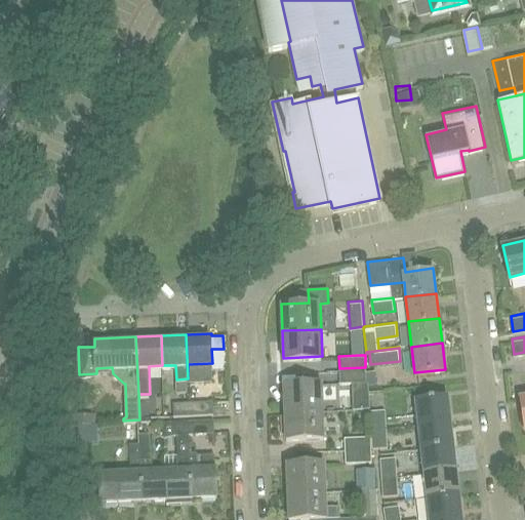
[(366,381),(365,367),(339,368),(339,382),(366,381)]
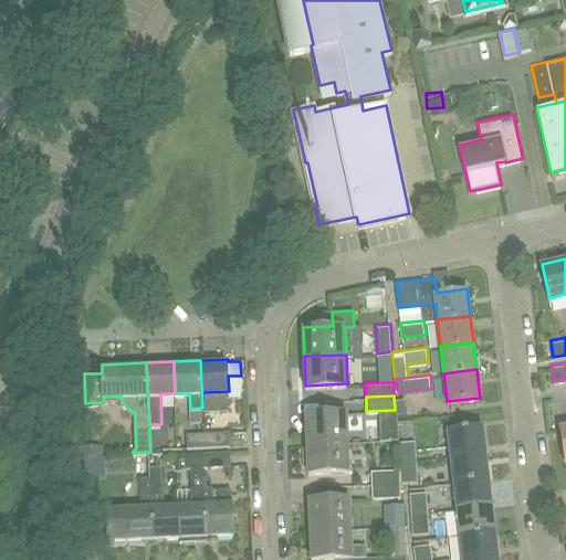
[(306,413),(307,443),(349,441),(348,411),(306,413)]
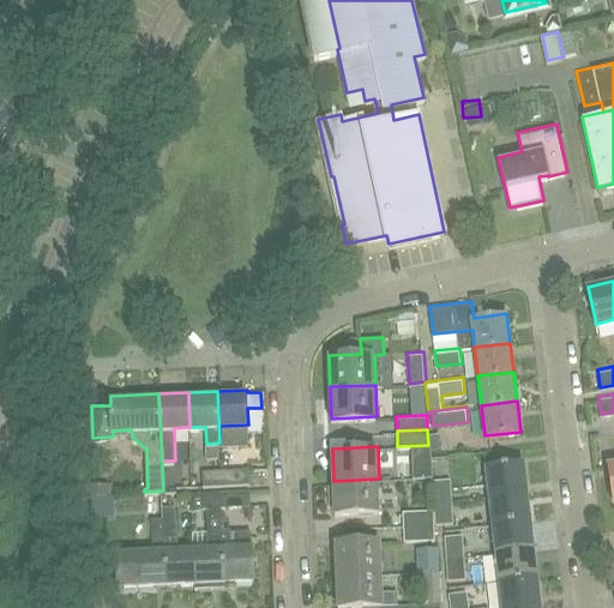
[(486,464),(489,493),(528,489),(524,461),(486,464)]
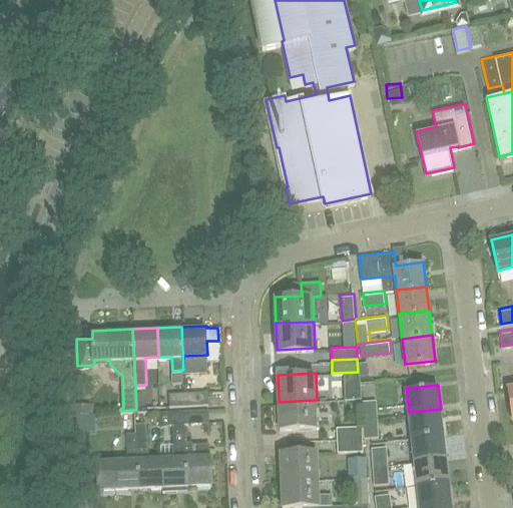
[(208,389),(182,391),(182,394),(183,404),(208,403),(208,389)]
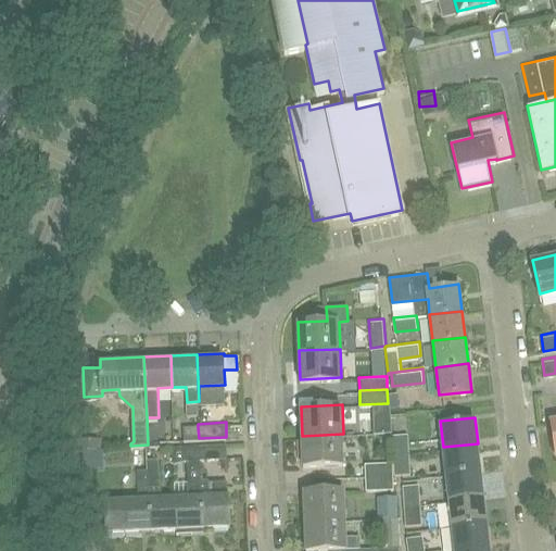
[(198,427),(198,424),(184,424),(185,439),(199,438),(198,427)]
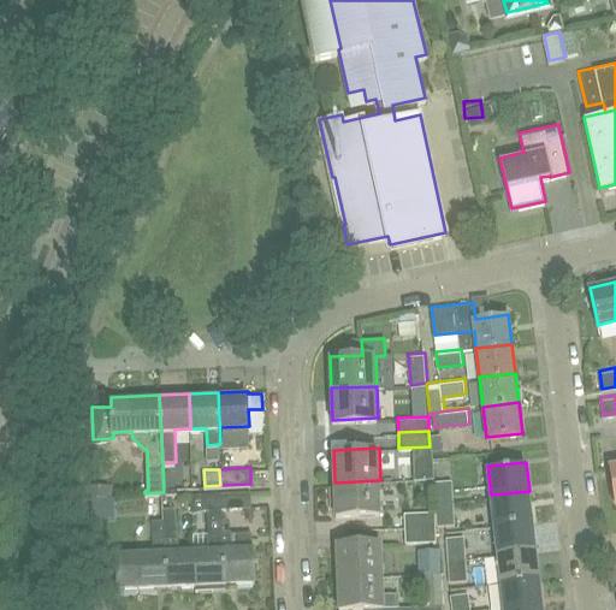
[(454,501),(451,478),(433,479),(436,502),(454,501)]
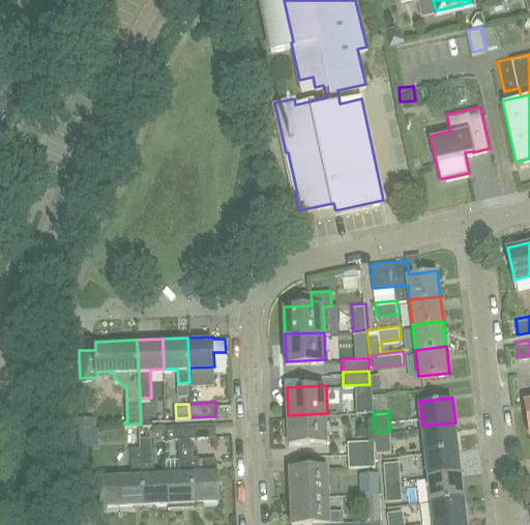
[(327,440),(327,413),(288,415),(289,441),(327,440)]
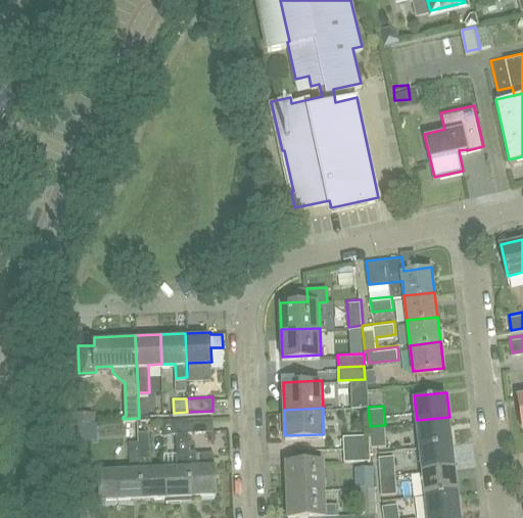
[(214,416),(187,417),(189,449),(188,430),(214,429),(214,416)]
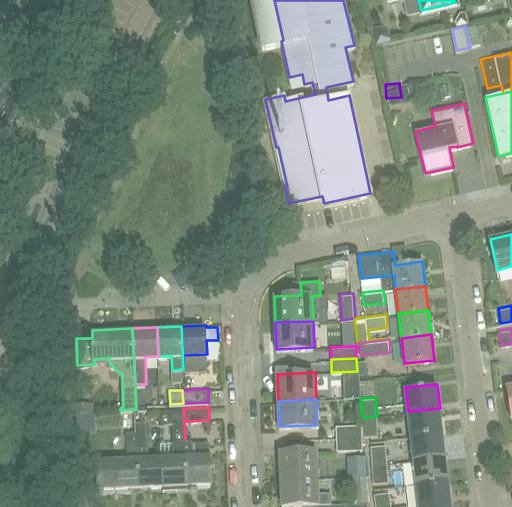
[(187,484),(185,439),(183,408),(159,409),(160,425),(171,422),(172,422),(174,455),(162,455),(163,485),(187,484)]
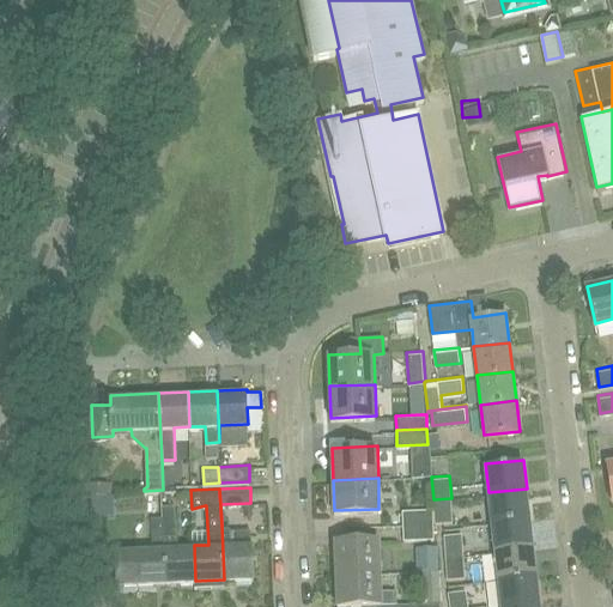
[(529,516),(527,489),(489,492),(492,521),(529,516)]
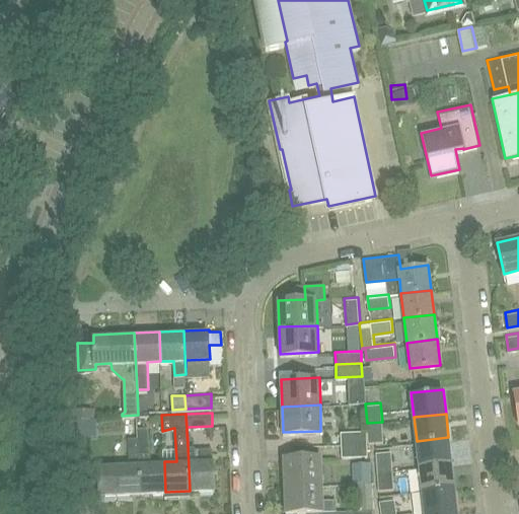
[(94,418),(72,419),(74,444),(94,443),(94,418)]
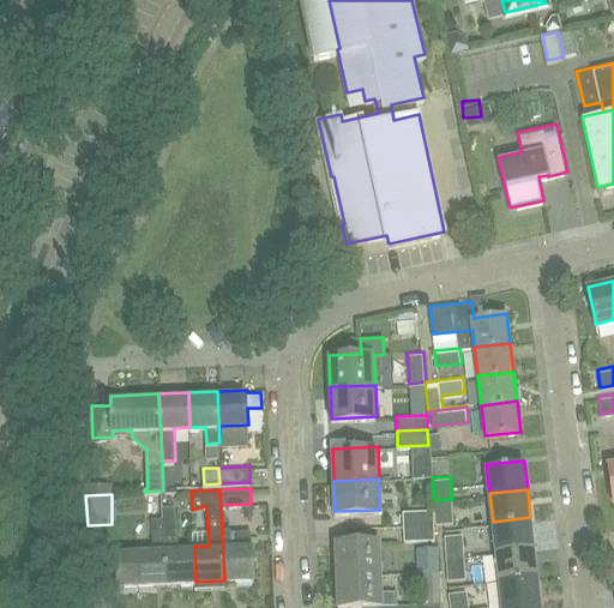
[(453,522),(452,499),(434,500),(435,523),(453,522)]
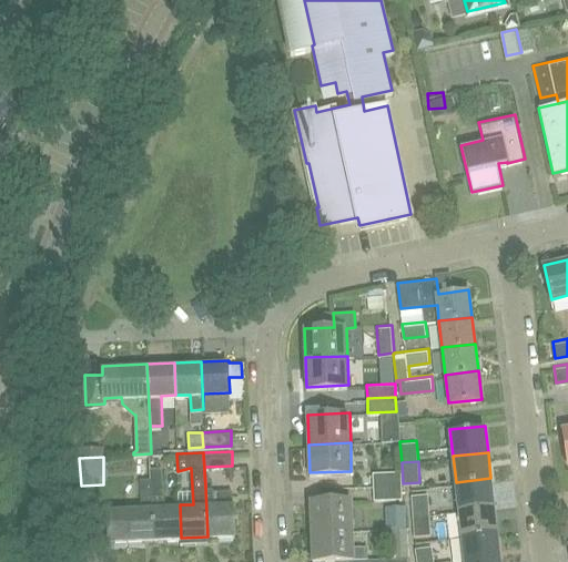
[(181,538),(180,504),(165,506),(164,494),(163,494),(162,466),(151,467),(154,539),(181,538)]
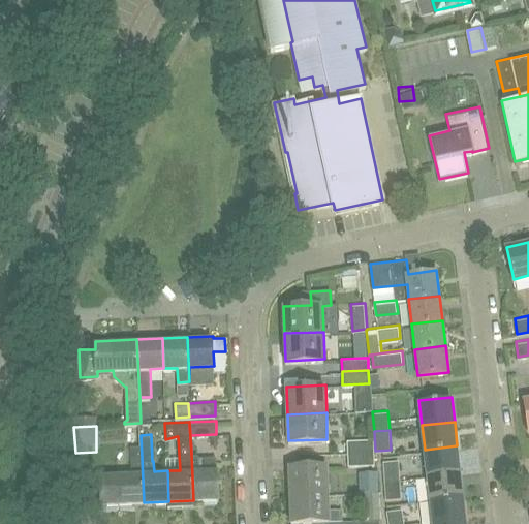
[(144,502),(141,435),(139,435),(139,444),(130,444),(131,472),(117,473),(99,474),(100,503),(144,502)]
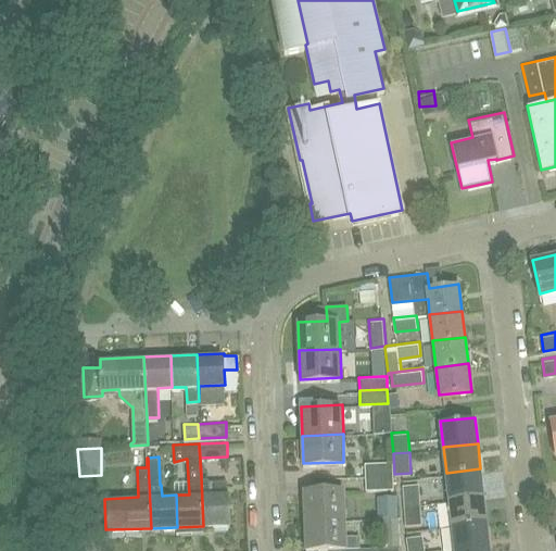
[(392,461),(381,461),(365,462),(366,475),(393,474),(392,461)]
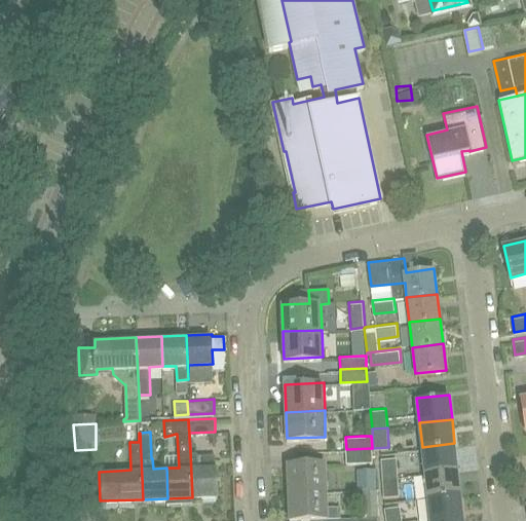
[(457,468),(454,443),(422,447),(424,472),(457,468)]
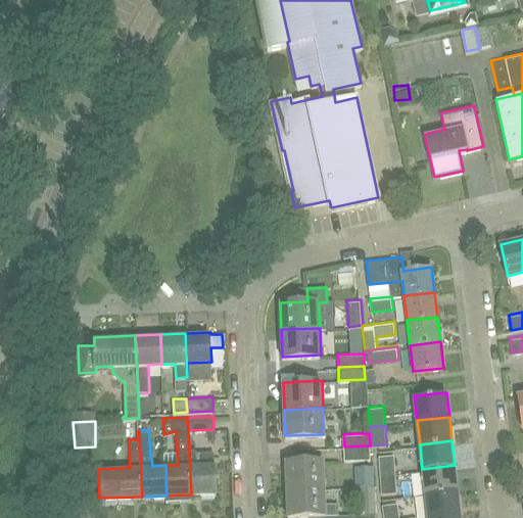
[(371,458),(370,445),(344,446),(344,459),(371,458)]
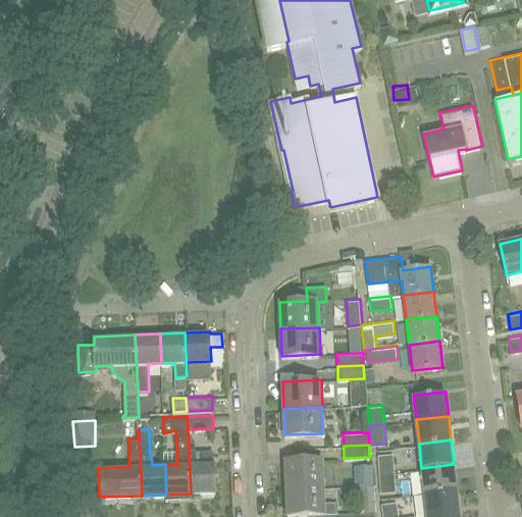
[(213,450),(197,451),(194,447),(189,448),(191,494),(215,493),(214,462),(213,462),(213,450)]
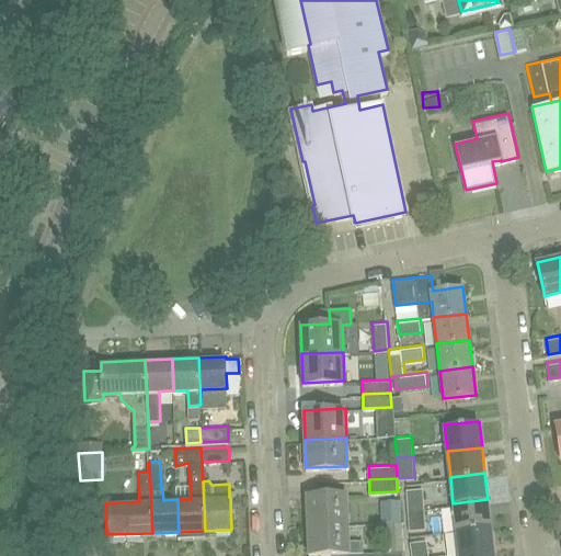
[(407,488),(408,508),(424,507),(423,487),(407,488)]
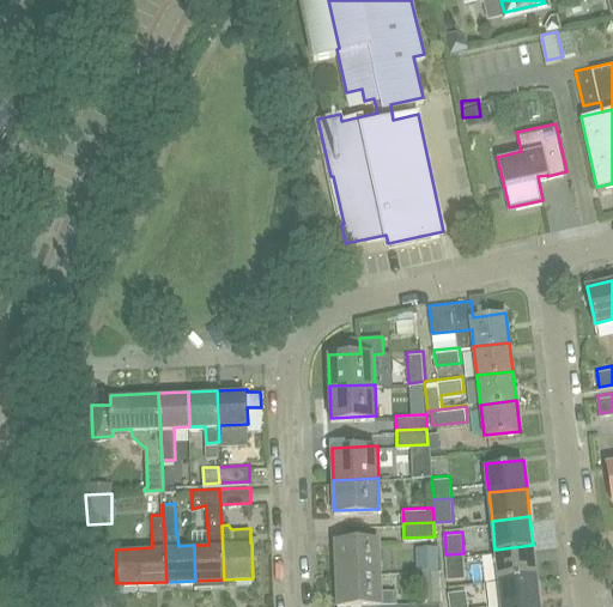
[(335,540),(337,572),(381,571),(380,539),(335,540)]
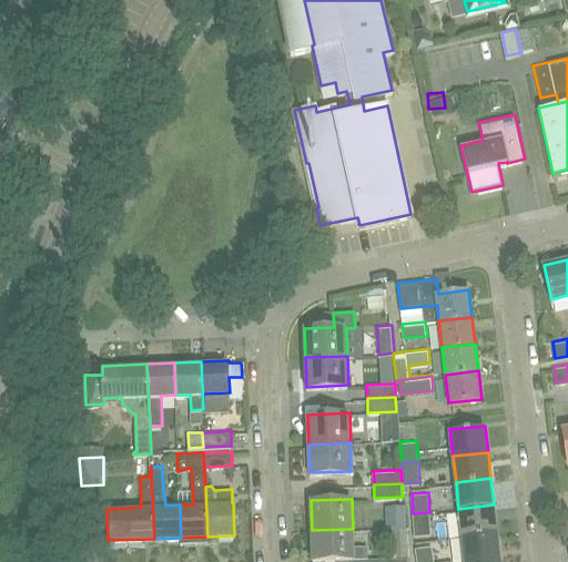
[(497,531),(494,504),(458,509),(462,535),(497,531)]
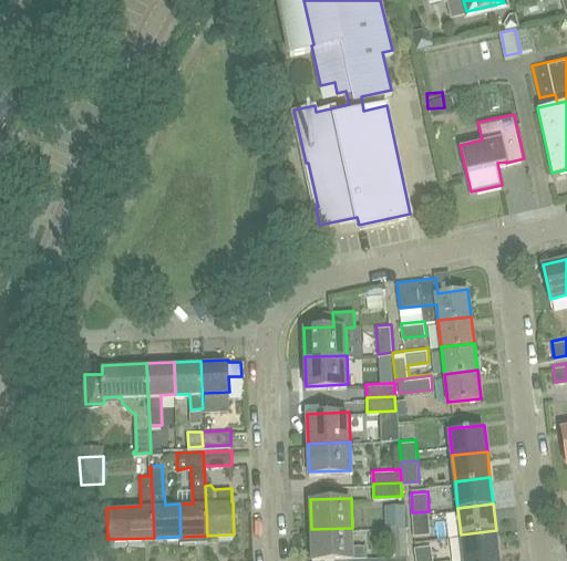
[(431,531),(429,511),(412,512),(413,532),(431,531)]
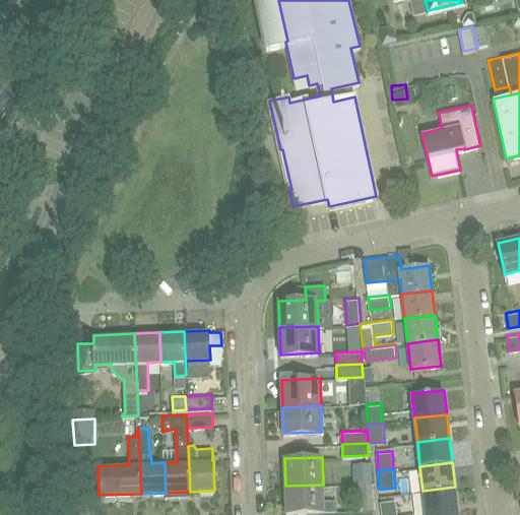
[(324,511),(323,485),(285,486),(286,512),(324,511)]
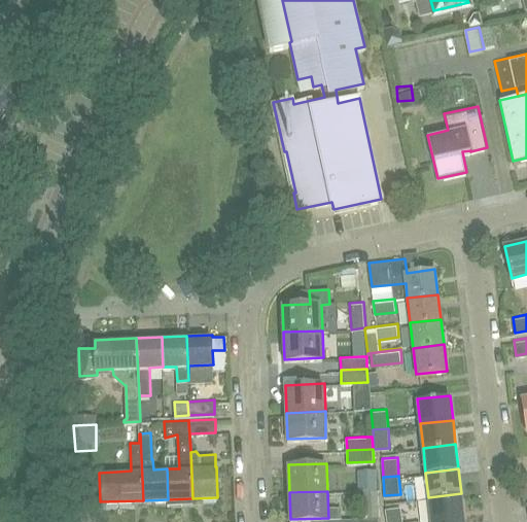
[(464,518),(461,493),(428,497),(431,521),(464,518)]
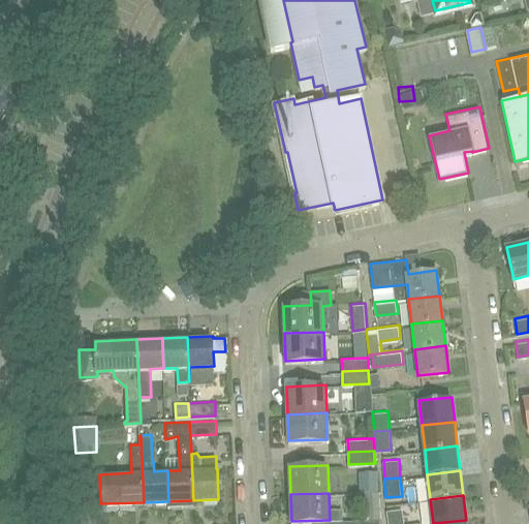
[(386,510),(389,523),(405,523),(403,507),(386,510)]
